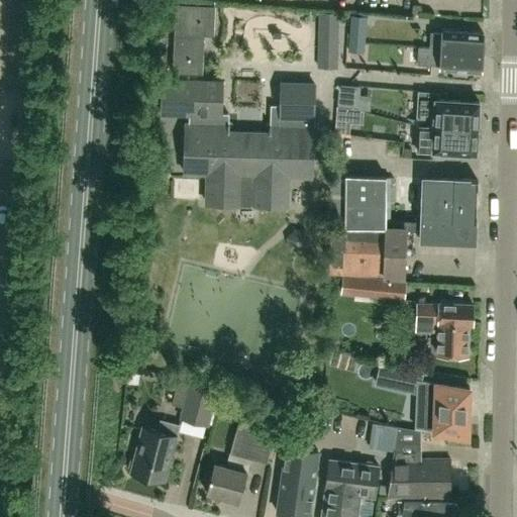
[(178,2),(173,71),(203,73),(205,34),(215,34),(217,5),(178,2)]
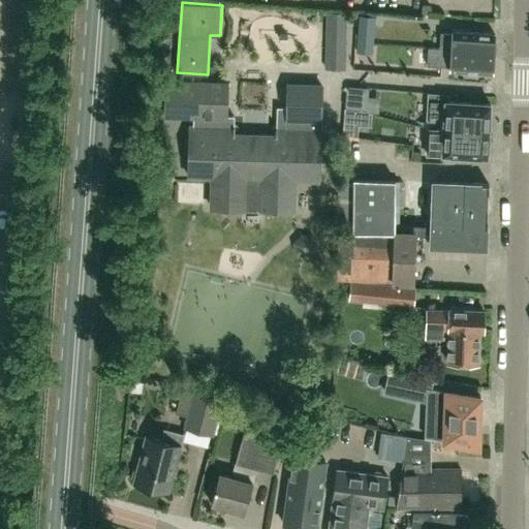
[(431,6),(423,6),(422,13),(431,14),(431,6)]
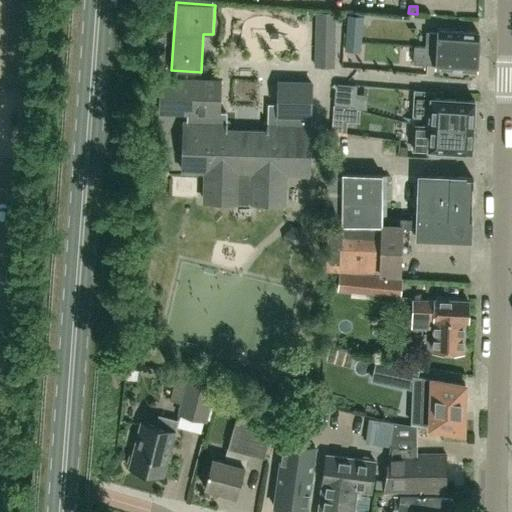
[(336,12),(316,11),(314,66),(334,67),(336,12)]
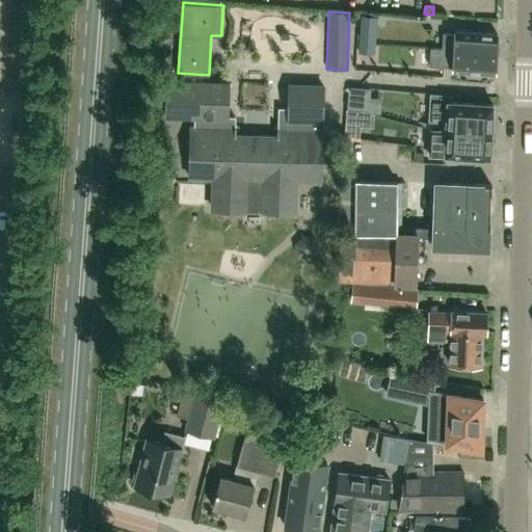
[(496,73),(499,34),(456,30),(455,33),(444,32),(443,48),(431,48),(429,65),(453,67),(453,70),(496,73)]
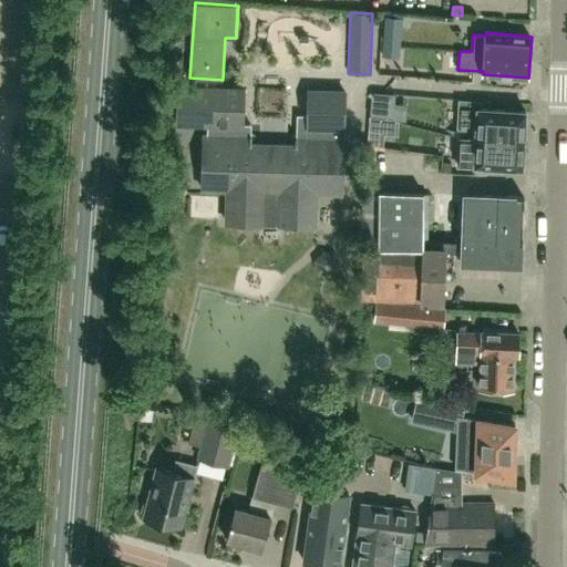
[(251,124),(244,124),(245,89),(178,86),(177,122),(207,123),(207,134),(204,134),(203,187),(228,188),(227,223),(316,225),(317,194),(342,195),(346,94),(308,93),(308,115),(296,114),(295,145),(251,143),(251,124)]
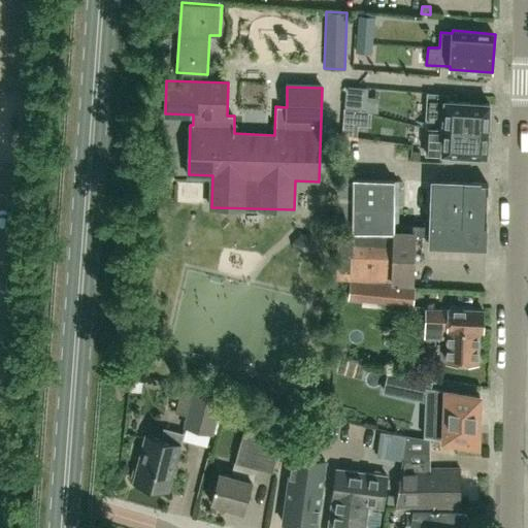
[(344,104),(363,106),(363,98),(360,98),(360,93),(345,91),(344,104)]
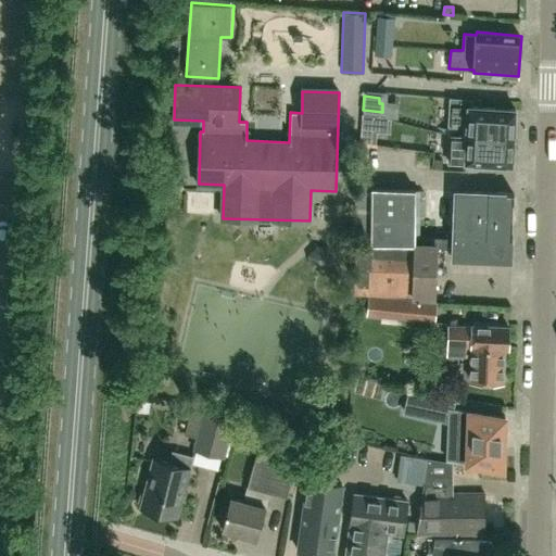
[(452,98),(450,130),(467,134),(515,137),(516,109),(469,106),(469,99),(452,98)]
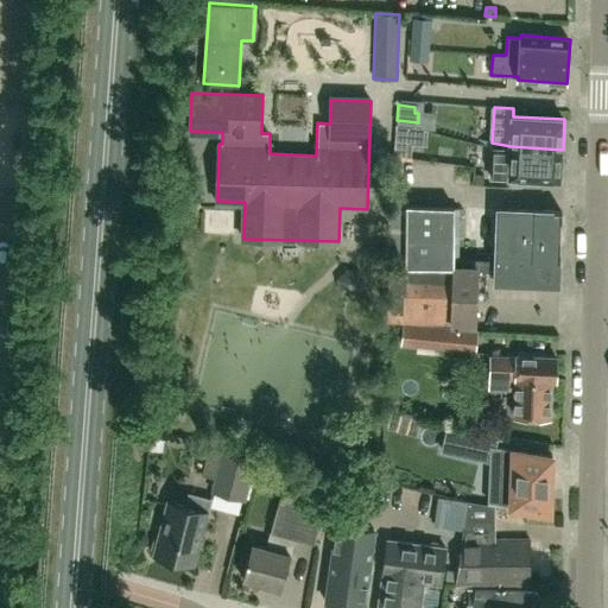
[(493,145),(491,178),(507,178),(508,178),(561,181),(563,150),(511,146),(492,143),(491,145),(493,145)]
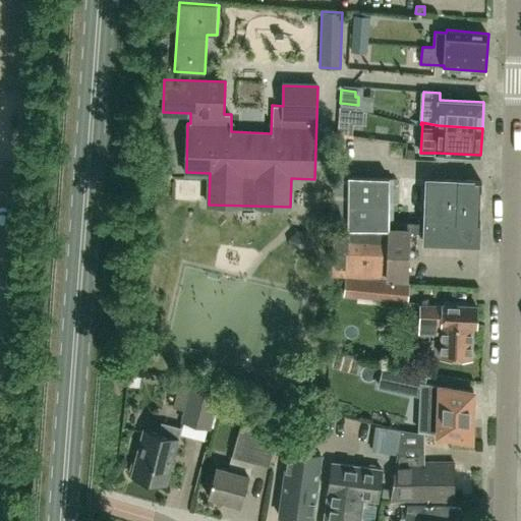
[(343,175),(335,175),(333,227),(341,227),(343,175)]
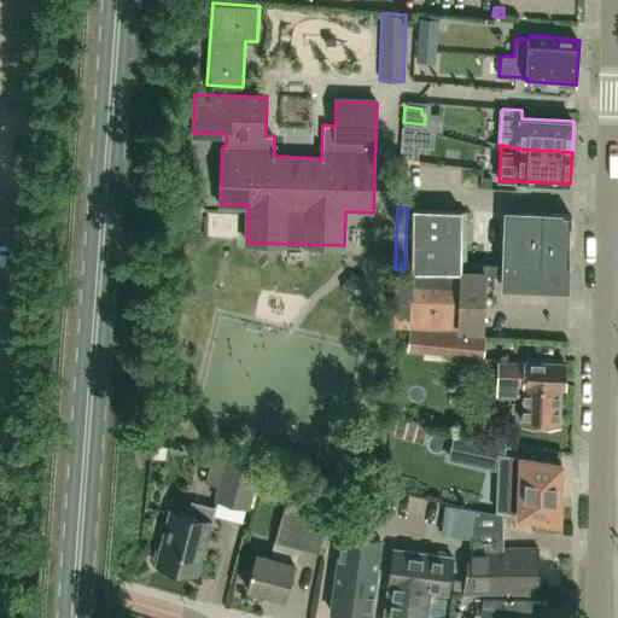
[(462,210),(414,208),(412,270),(460,272),(460,261),(462,210)]
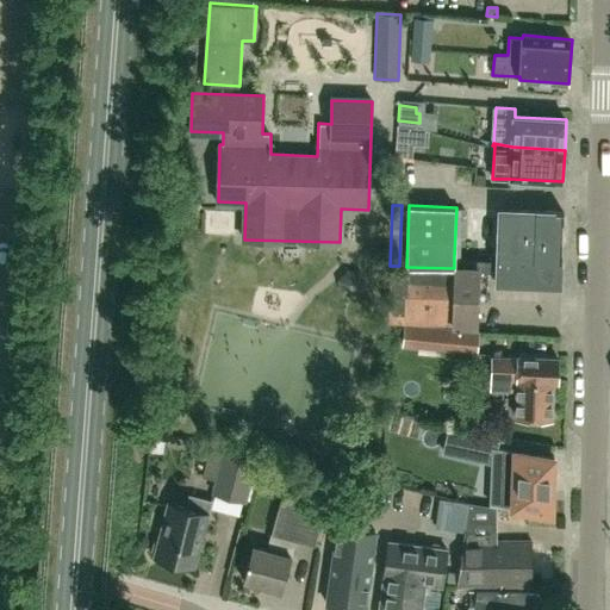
[(454,257),(454,268),(479,269),(479,271),(489,272),(489,273),(498,273),(498,284),(561,286),(561,285),(562,261),(564,237),(565,212),(500,210),(498,260),(454,257)]
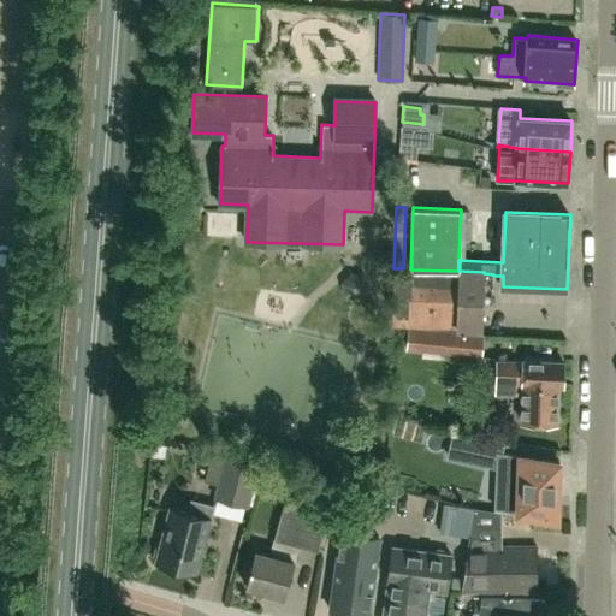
[(394,268),(394,270),(392,327),(481,331),(484,273),(484,272),(458,271),(410,270),(403,268),(394,268)]
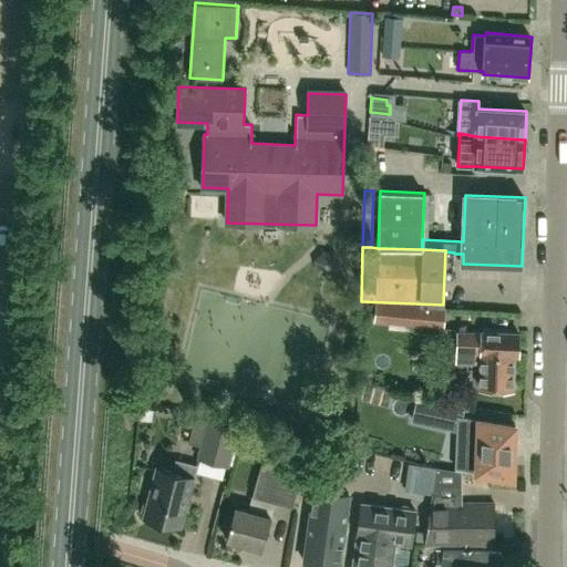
[(322,250),(312,260),(317,272),(330,276),(339,266),(334,253),(322,250)]
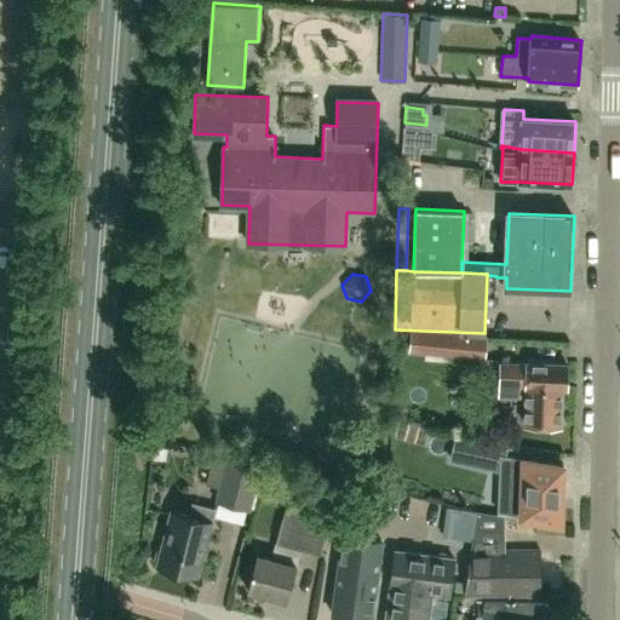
[(441,332),(438,352),(484,357),(487,337),(441,332)]
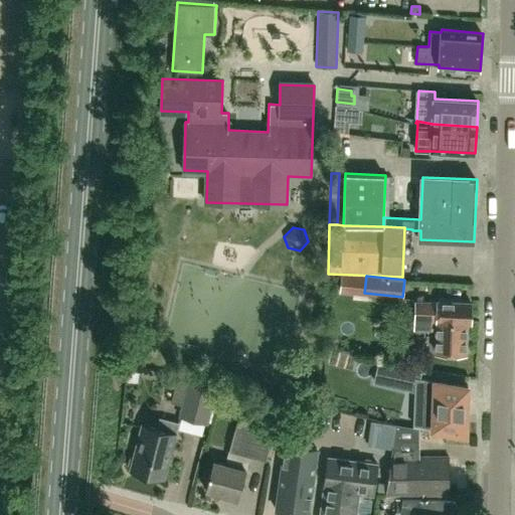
[(415,301),(414,329),(437,330),(436,352),(466,354),(468,323),(470,323),(471,303),(438,301),(438,302),(415,301)]
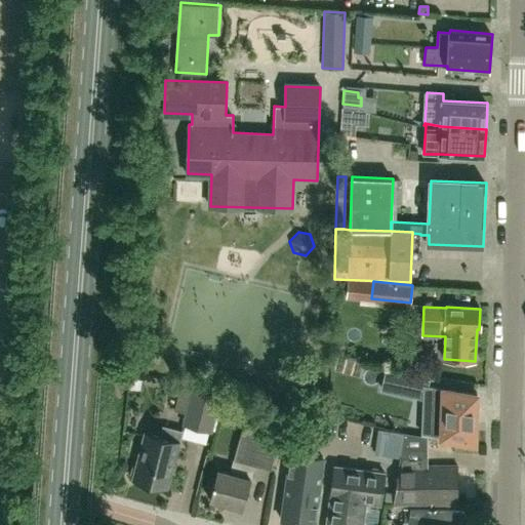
[(385,369),(380,391),(397,394),(402,373),(385,369)]
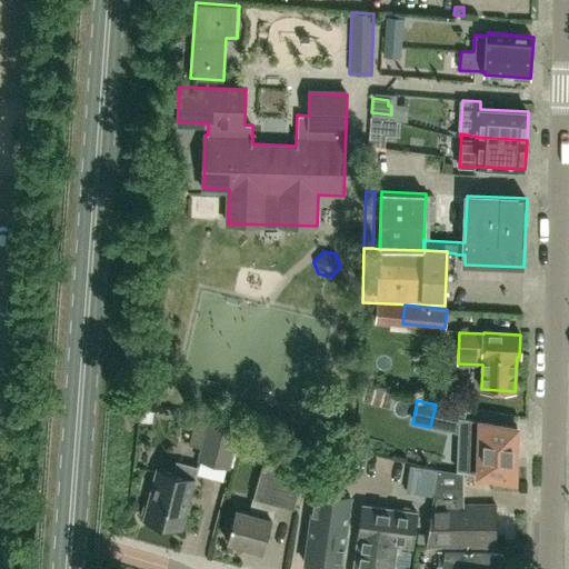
[(196,417),(189,445),(200,447),(197,460),(229,468),(240,428),(196,417)]
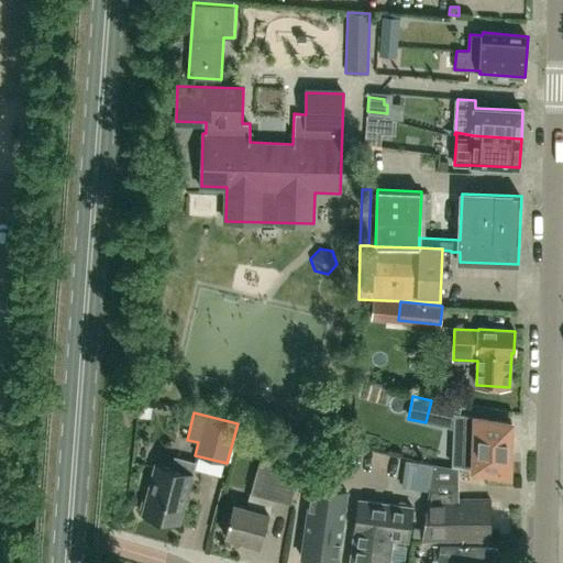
[(455,412),(453,466),(508,475),(508,476),(510,476),(511,421),(509,420),(509,422),(455,412)]
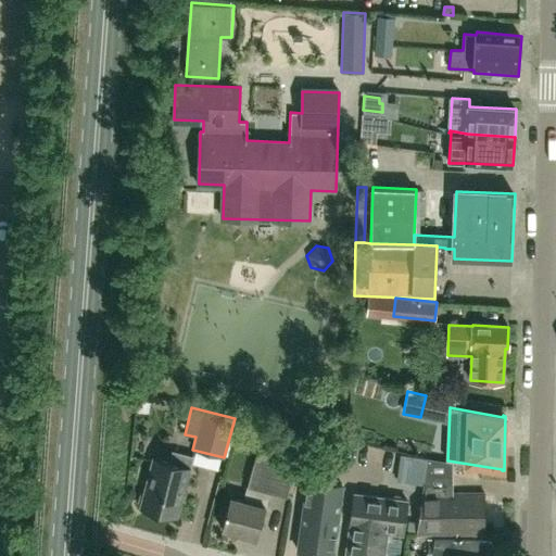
[(237,419),(230,442),(240,444),(245,420),(237,419)]
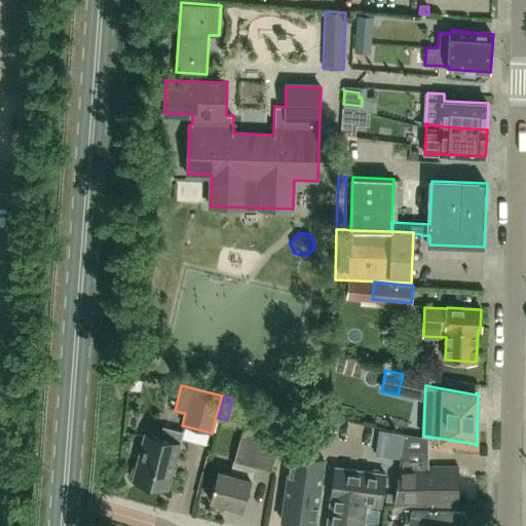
[(271,471),(285,420),(248,410),(234,460),(231,474),(218,470),(210,500),(227,504),(227,508),(241,512),(242,510),(243,510),(256,465),(271,471)]
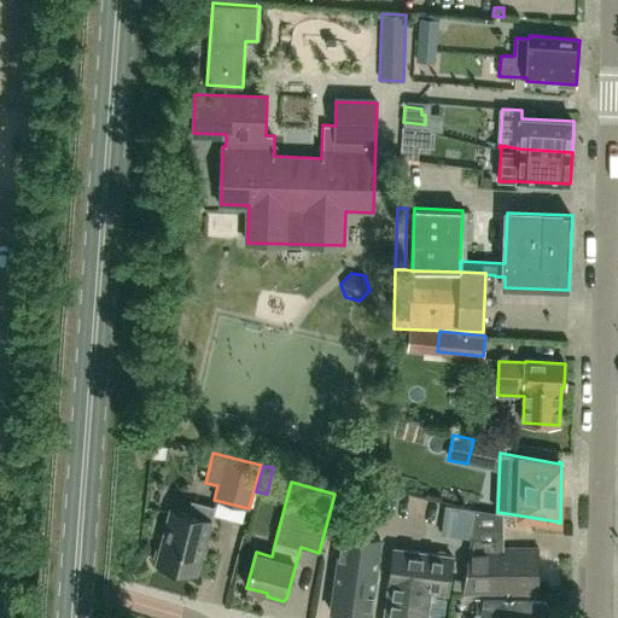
[(211,519),(214,507),(192,501),(190,513),(172,508),(161,547),(157,549),(155,555),(157,559),(157,563),(197,573),(213,519),(211,519)]
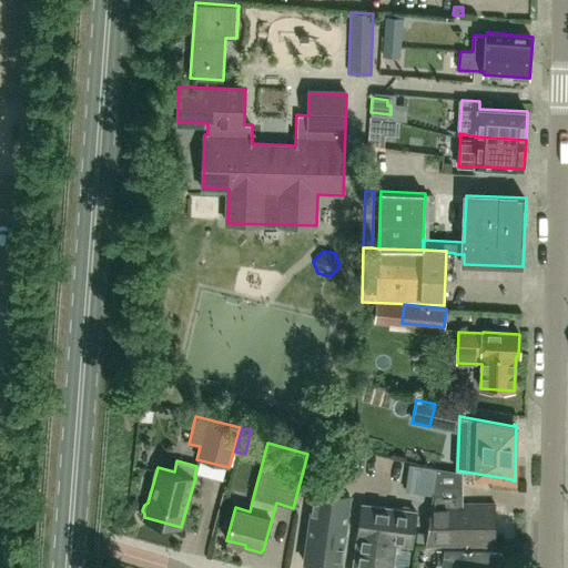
[(438,468),(425,546),(495,546),(495,504),(462,504),(462,472),(438,468)]
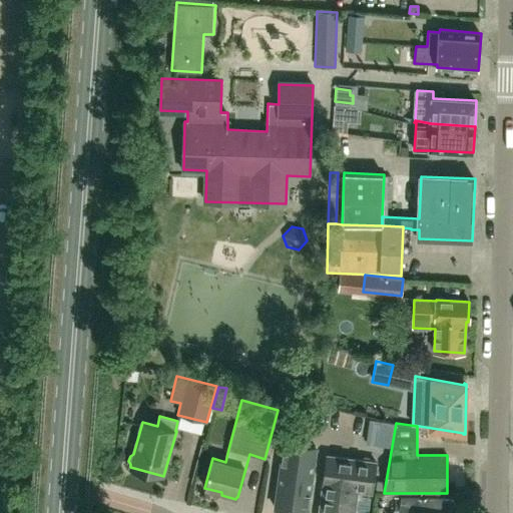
[(307,512),(316,447),(284,443),(275,508),(307,512)]
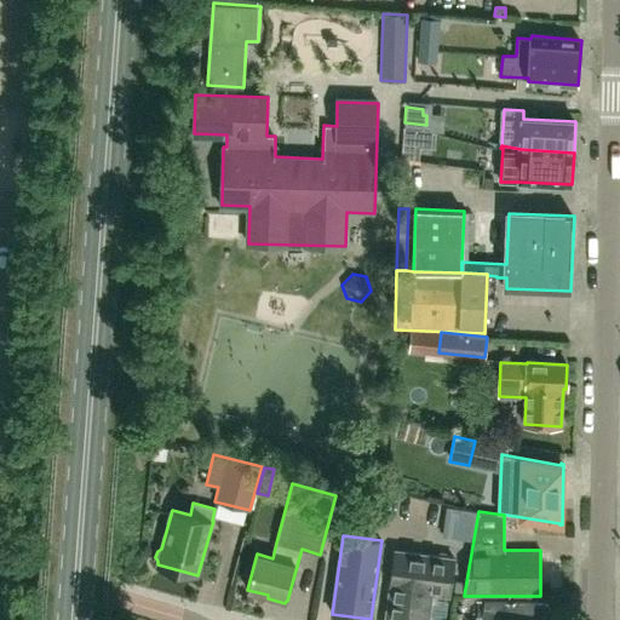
[(448,596),(453,558),(395,550),(385,619),(426,619),(431,593),(448,596)]
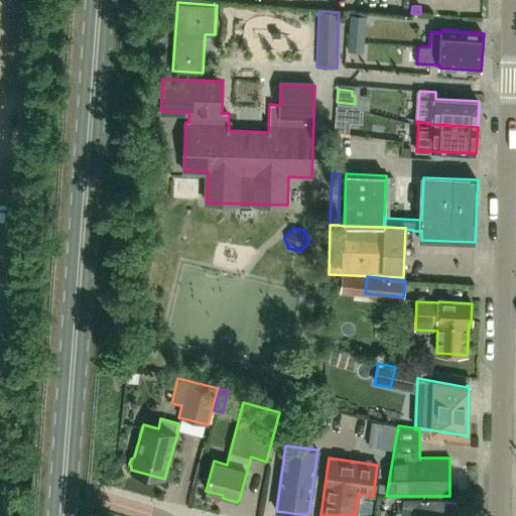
[(404,499),(401,515),(454,515),(457,503),(439,500),(404,499)]
